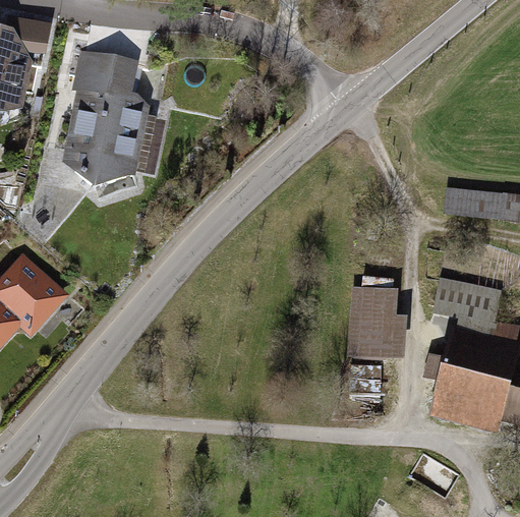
[(8,12),(5,25),(13,26),(26,49),(46,53),(52,20),(8,12)]
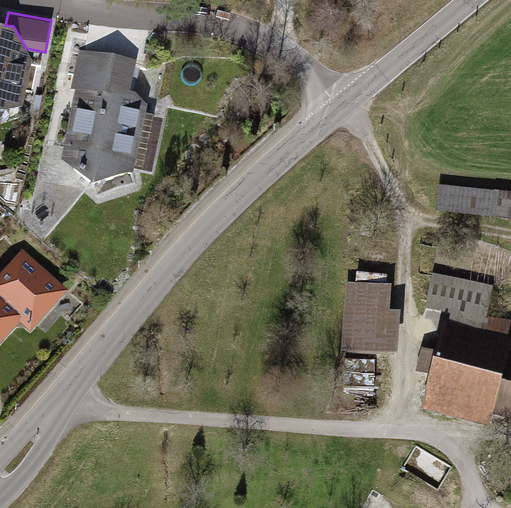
[(0,108),(2,109),(23,104),(32,58),(26,48),(13,26),(5,25),(0,23),(0,108)]
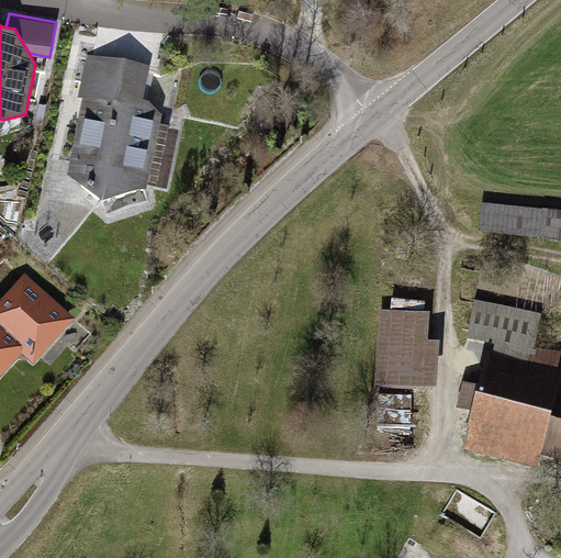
[(103,201),(147,187),(161,111),(149,100),(143,99),(149,64),(87,51),(77,97),(82,98),(67,173),(103,201)]
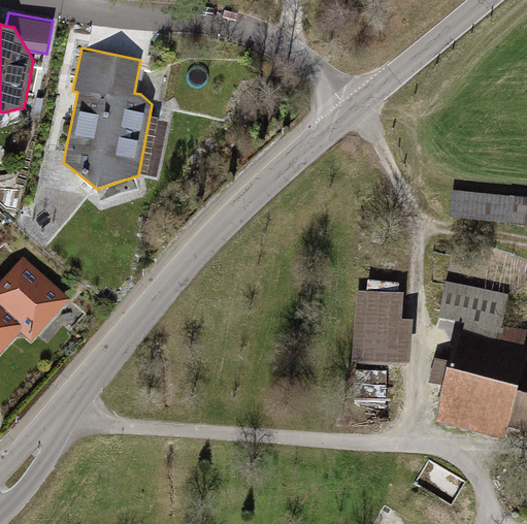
[(526,197),(453,189),(450,211),(526,221),(526,197)]
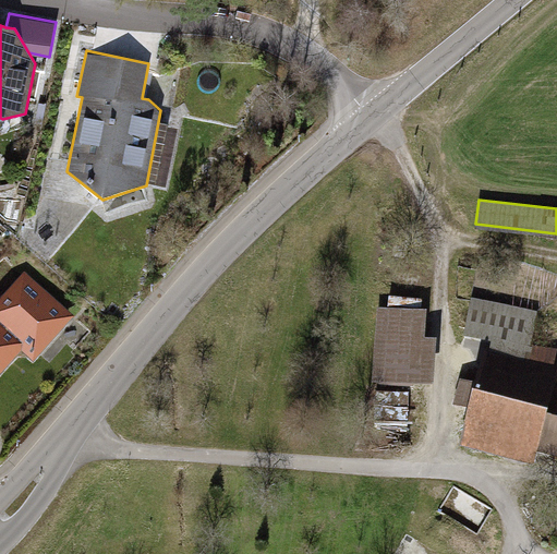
[(34,360),(74,315),(24,269),(0,297),(0,323),(22,342),(22,350),(34,360)]
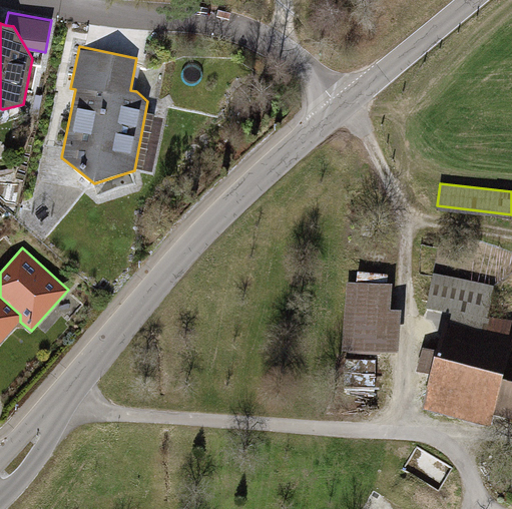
[(494,285),(432,273),(426,306),(451,310),(487,318),(494,285)]
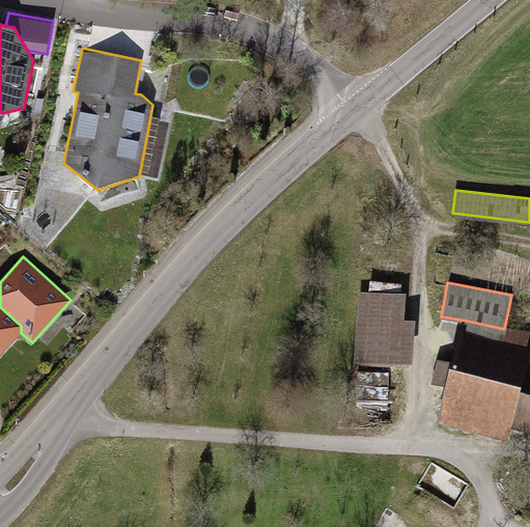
[(397,298),(366,296),(362,361),(393,362),(396,322),(397,298)]
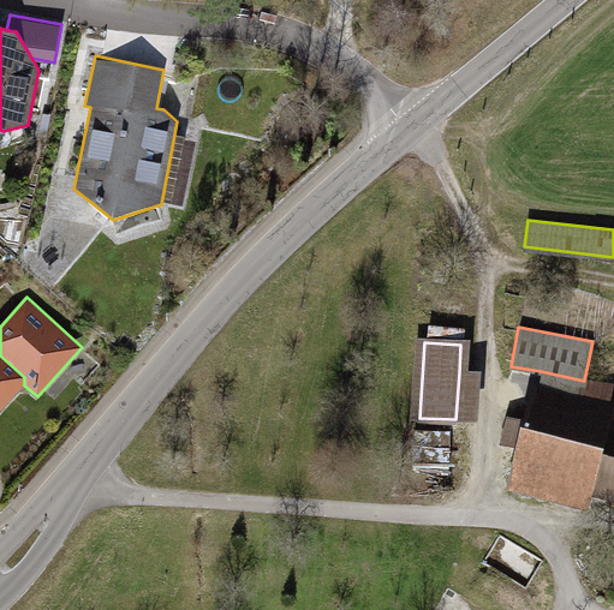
[(0,411),(24,386),(24,377),(0,356),(0,411)]
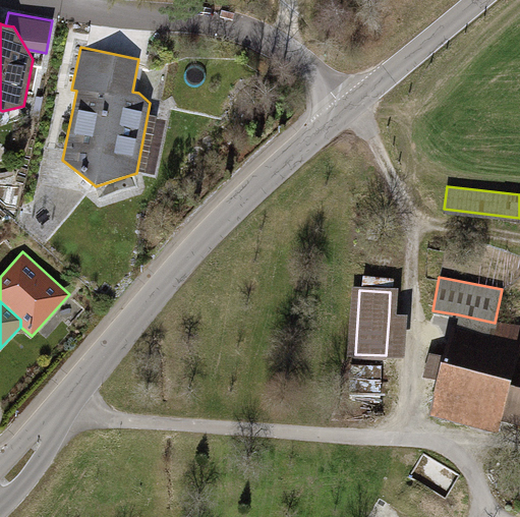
[(495,323),(458,314),(450,341),(517,358),(515,363),(519,364),(519,336),(514,335),(515,327),(495,323)]
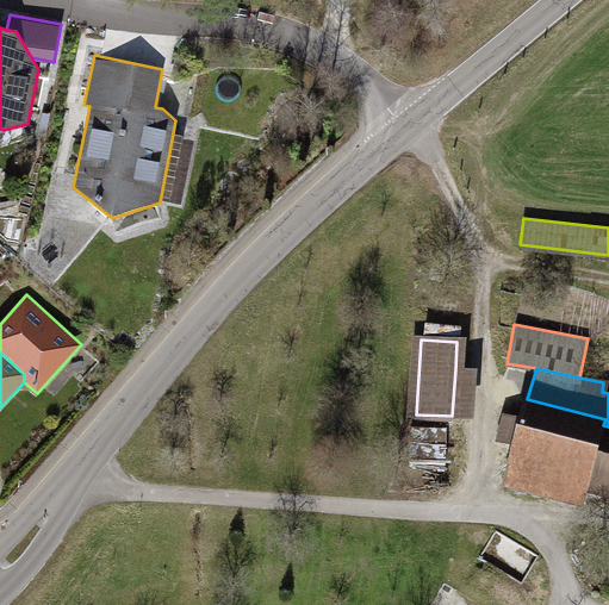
[(478,370),(455,369),(452,416),(476,418),(478,370)]
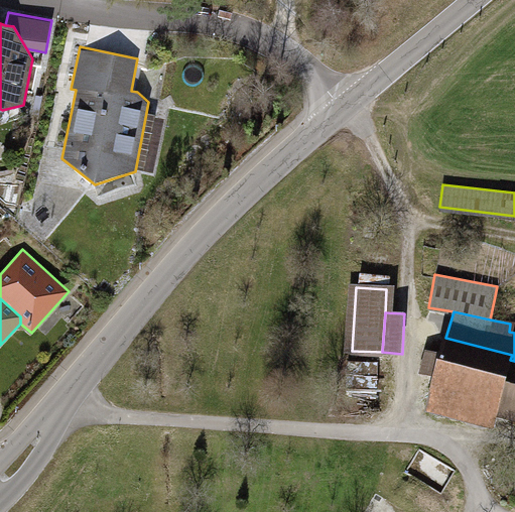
[(512,355),(445,338),(440,354),(426,350),(421,370),(435,374),(430,391),(498,408),(514,412),(514,361),(510,360),(512,355)]
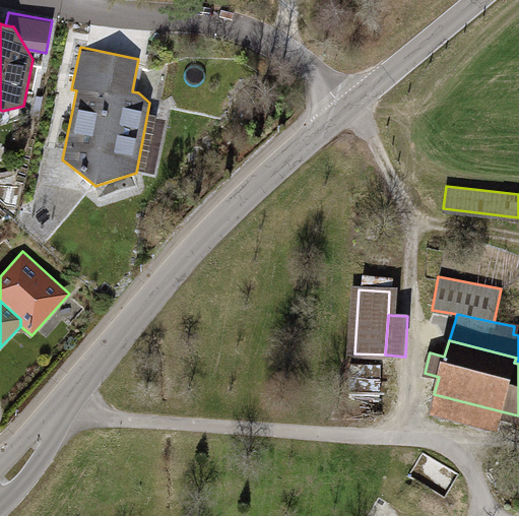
[(380,363),(350,361),(348,391),(379,392),(380,363)]
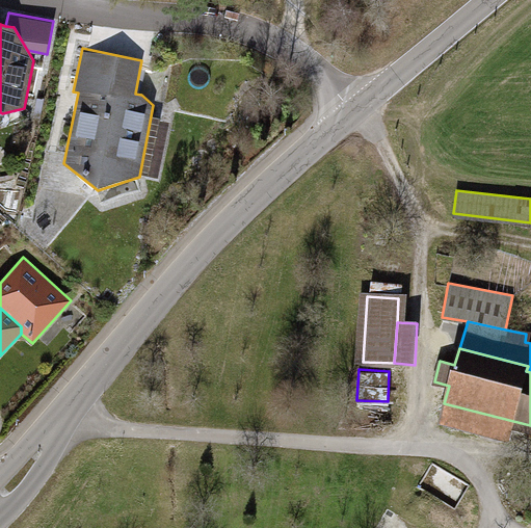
[(513,421),(444,403),(439,423),(508,442),(513,421)]
